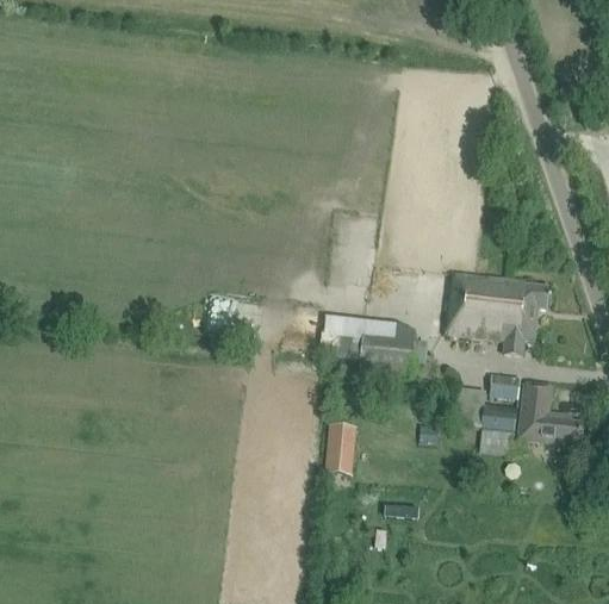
[(523,279),(455,271),(453,293),(451,292),(446,334),(504,341),(503,353),(523,355),(526,340),(535,340),(539,307),(548,309),(551,287),(523,284),(523,279)]
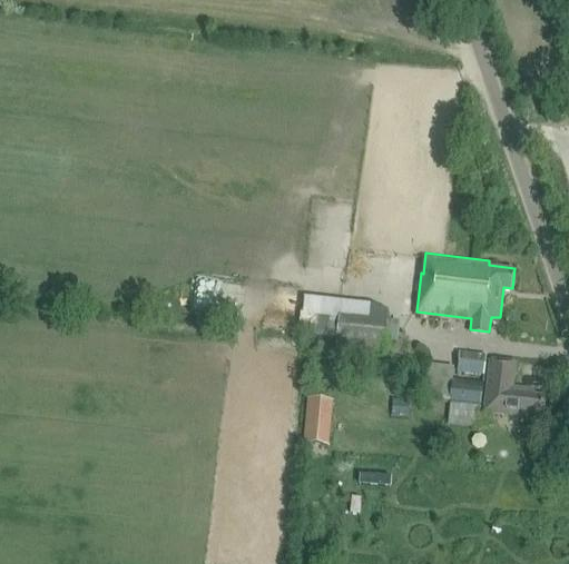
[(297,330),(335,335),(334,345),(384,350),(385,338),(398,339),(399,322),(388,320),(389,317),(369,315),(370,300),(324,295),(323,307),(301,304),(297,330)]
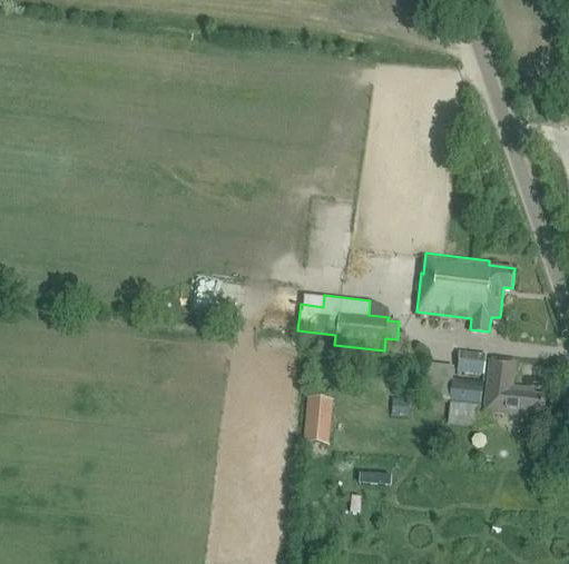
[(457,376),(483,379),(487,350),(460,348),(457,368),(457,376)]
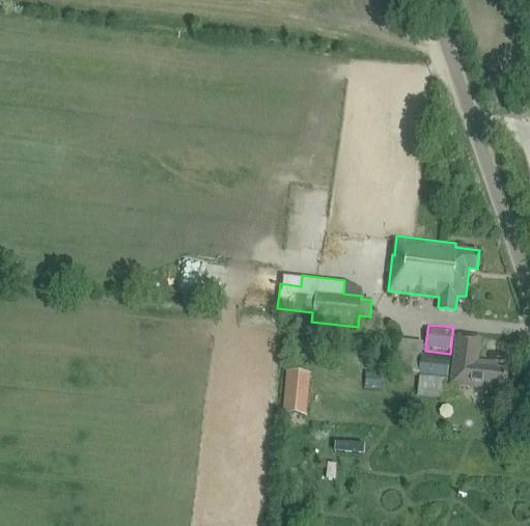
[(482,334),(458,331),(452,381),(489,385),(490,383),(506,385),(508,366),(499,365),(500,360),(476,357),(476,353),(480,353),(482,334)]
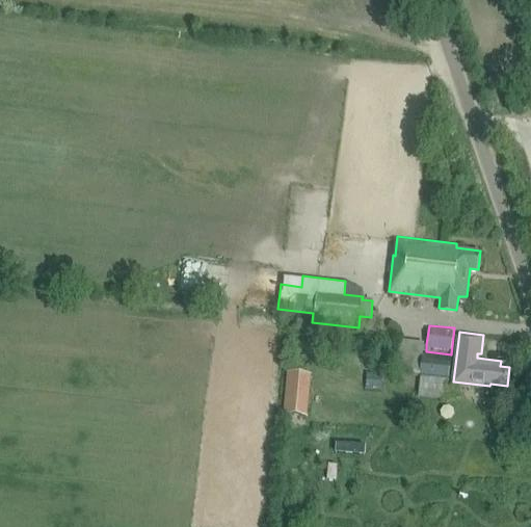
[(423,369),(450,373),(451,373),(453,354),(451,354),(426,351),(425,350),(425,351),(423,351),(421,369),(423,369)]
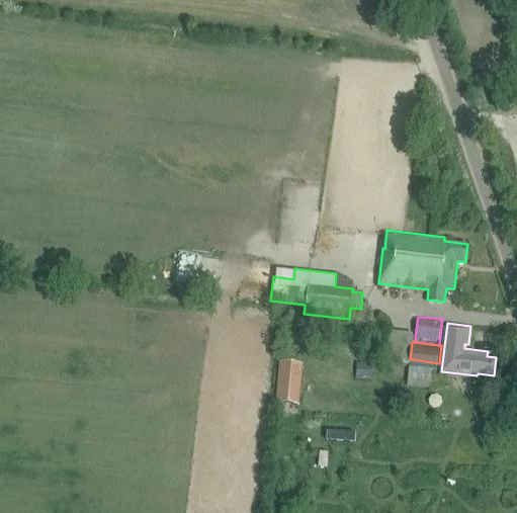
[(411,360),(409,377),(408,383),(433,387),(434,380),(436,380),(438,363),(412,359),(412,360),(411,360)]
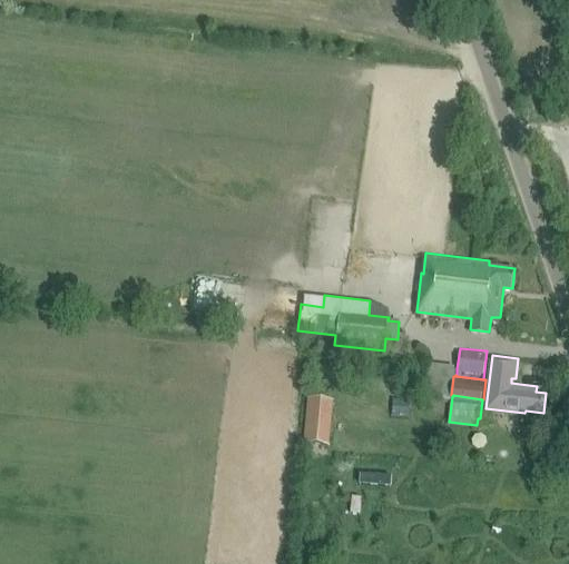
[(333,397),(307,396),(304,441),(329,442),(333,397)]
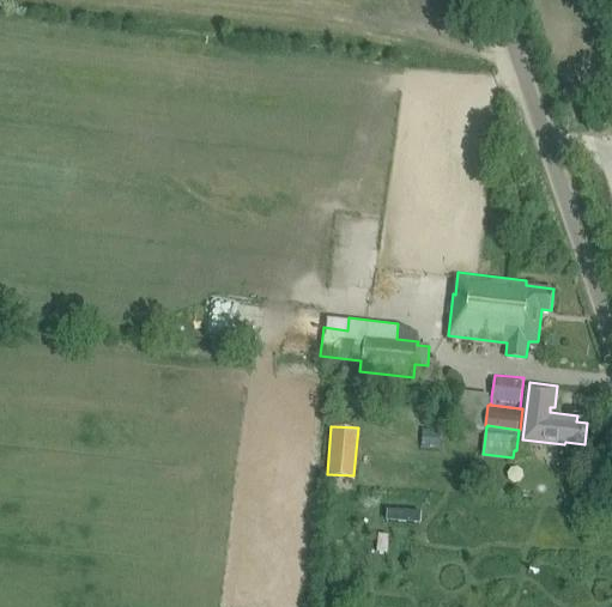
[(387,504),(386,514),(418,519),(419,509),(387,504)]
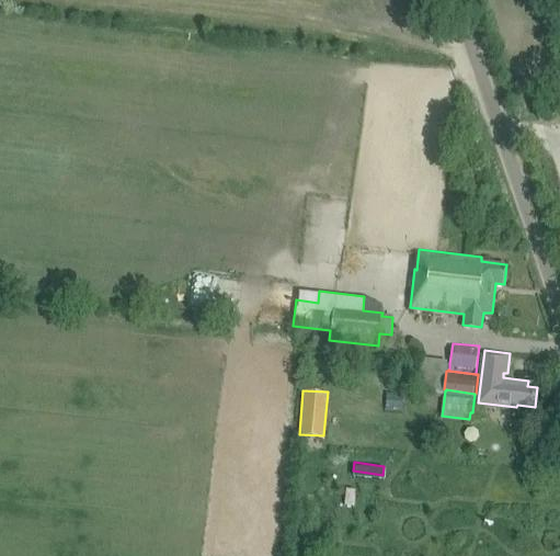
[(355,487),(346,487),(345,503),(354,503),(355,487)]
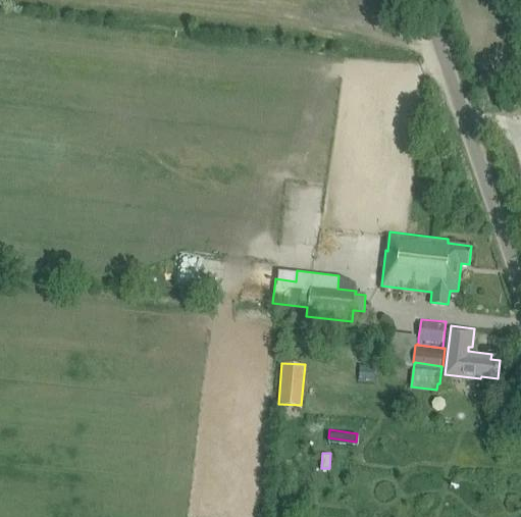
All buildings are outlined.
